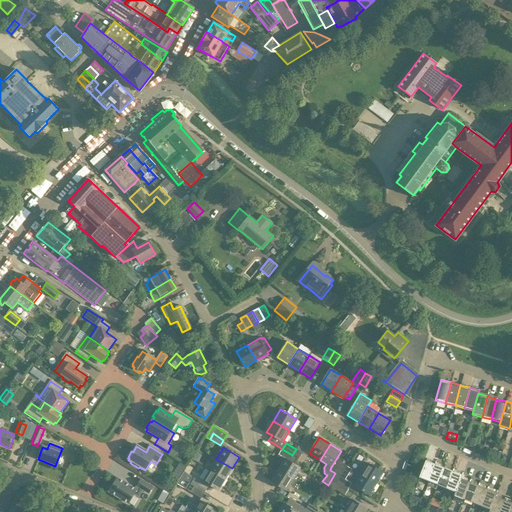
[(279,454),(285,458),(289,461),(290,459),(292,455),(282,449),(279,454)]
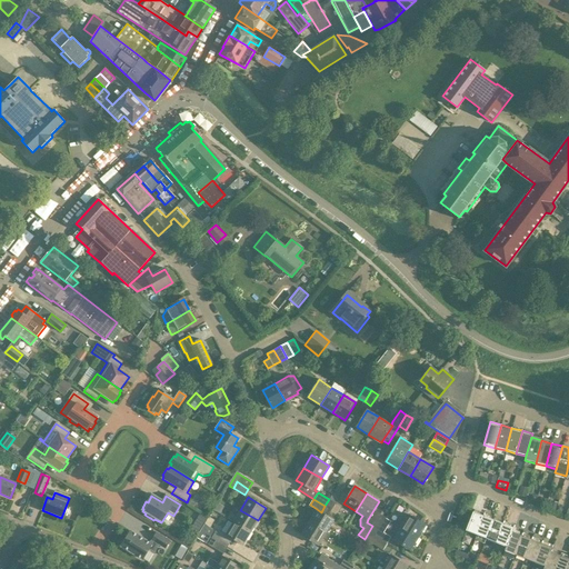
[(322,510),(328,515),(336,502),(329,499),(325,506),(322,510)]
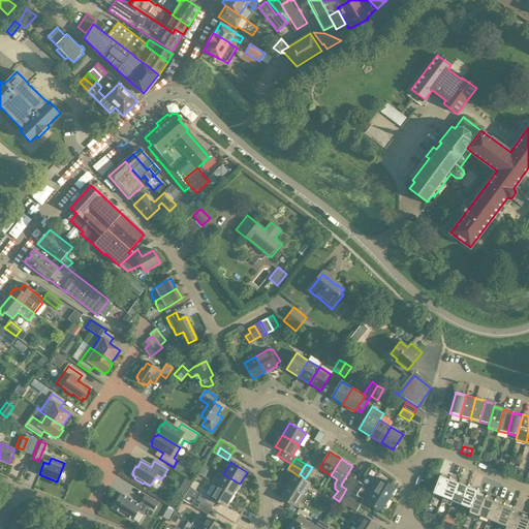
[(318,471),(312,467),(305,478),(311,481),(318,471)]
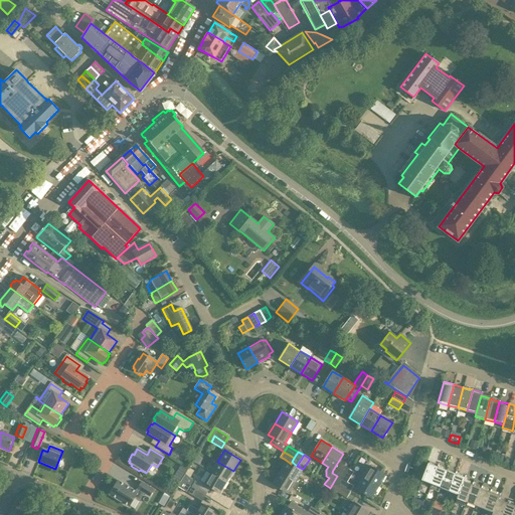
[(302,471),(291,464),(287,461),(280,473),(295,482),(302,471)]
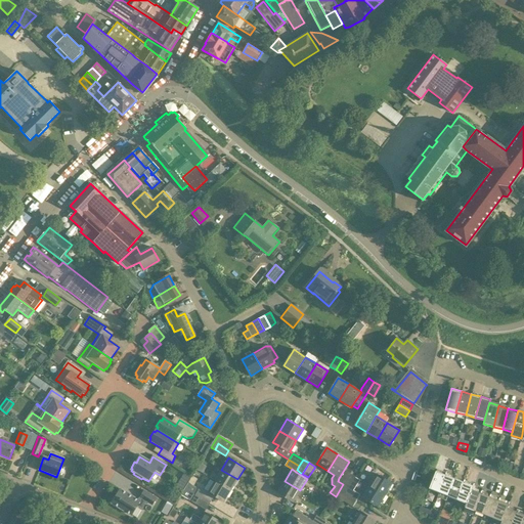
[(215,480),(215,481),(230,491),(237,479),(221,470),(218,475),(212,472),(209,477),(215,480)]
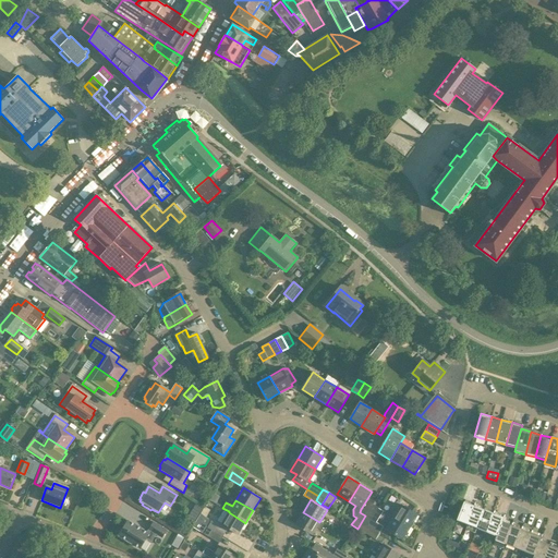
[(466,525),(475,504),(464,500),(457,521),(466,525)]
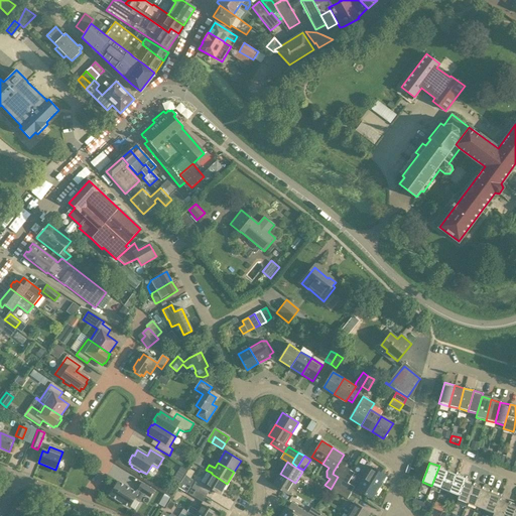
[(440,489),(448,470),(439,466),(431,486),(440,489)]
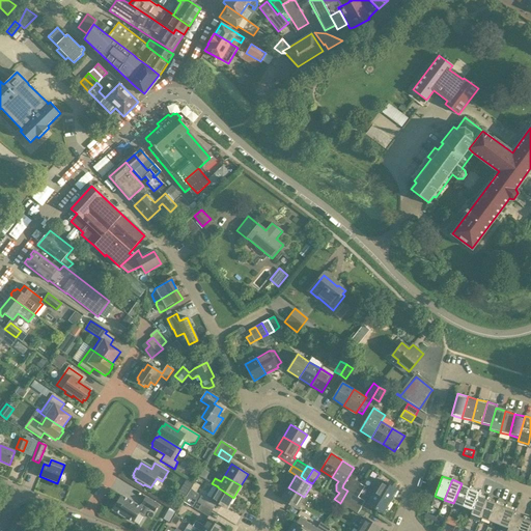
[(374,492),(390,502),(397,490),(381,480),(376,486),(371,483),(368,488),(370,490),(374,492)]
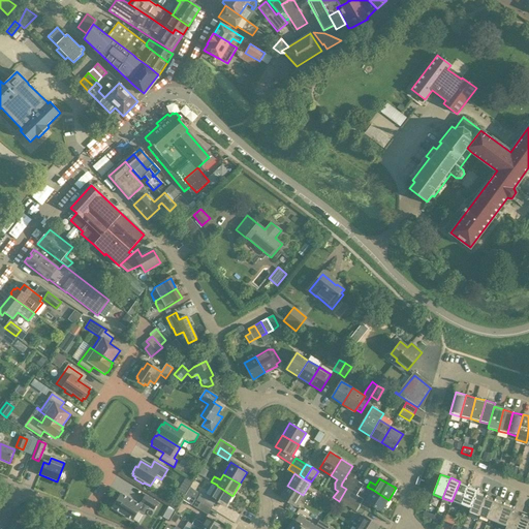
[(461,505),(469,485),(460,481),(452,501),(461,505)]
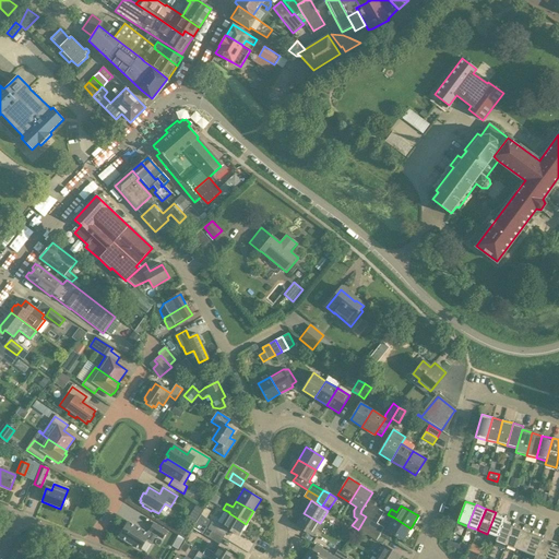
[(497,537),(504,520),(506,516),(496,512),(487,534),(497,537)]
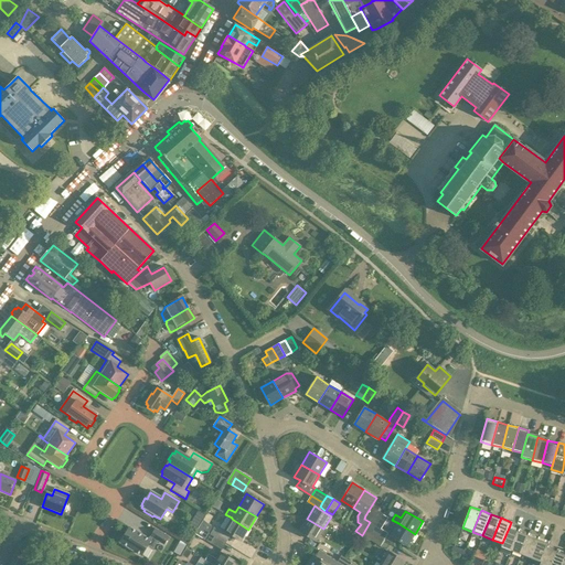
[(241,541),(248,530),(232,519),(224,531),(241,541)]
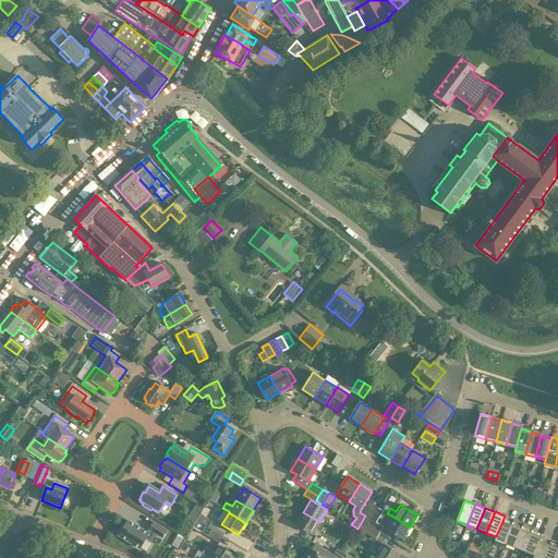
[(319,522),(303,512),(295,524),(312,534),(319,522)]
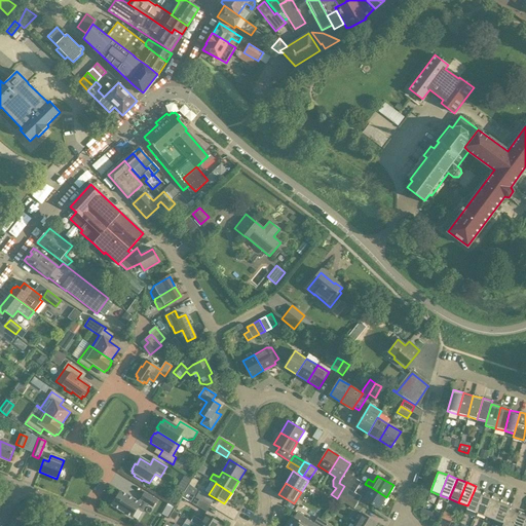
[(189,485),(185,491),(203,502),(208,496),(189,485)]
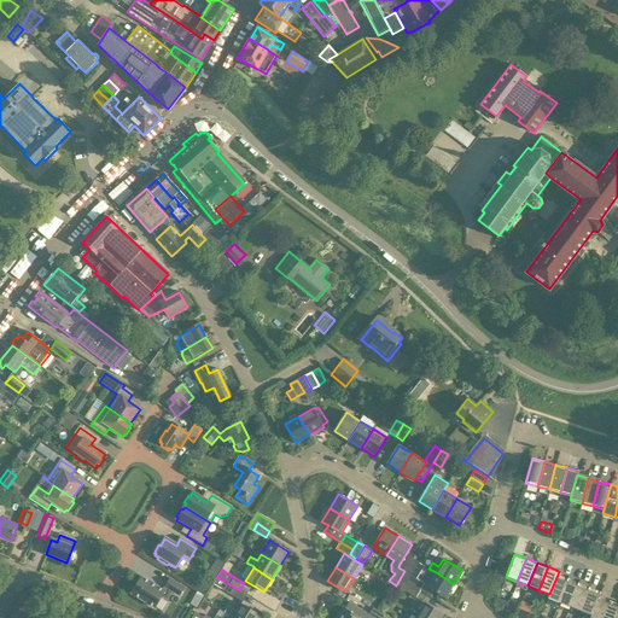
[(403,589),(408,583),(412,576),(404,571),(396,586),(403,589)]
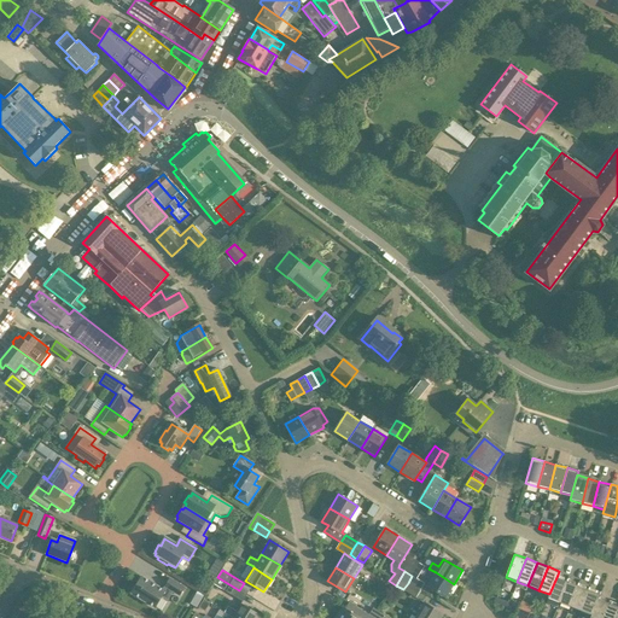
[(454,584),(436,572),(427,586),(445,598),(454,584)]
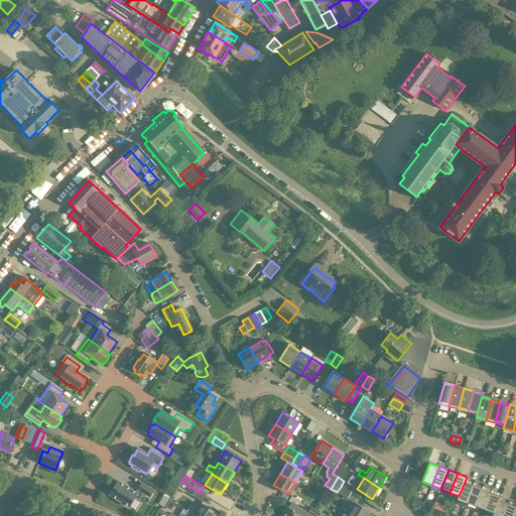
[(467,504),(474,484),(466,480),(459,496),(458,500),(467,504)]
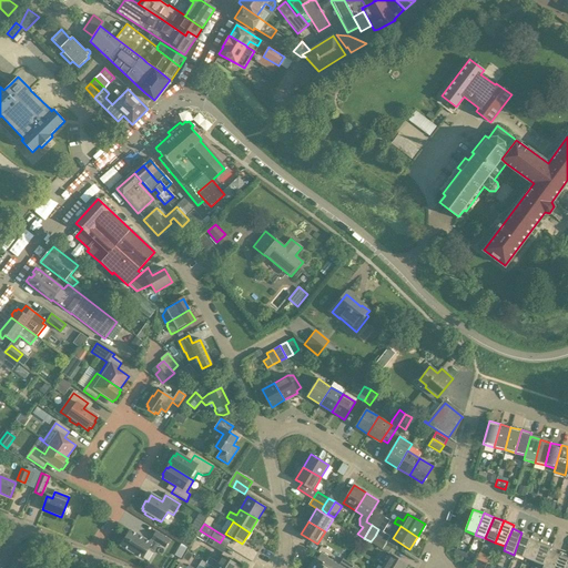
[(378,529),(375,536),(386,543),(389,536),(378,529)]
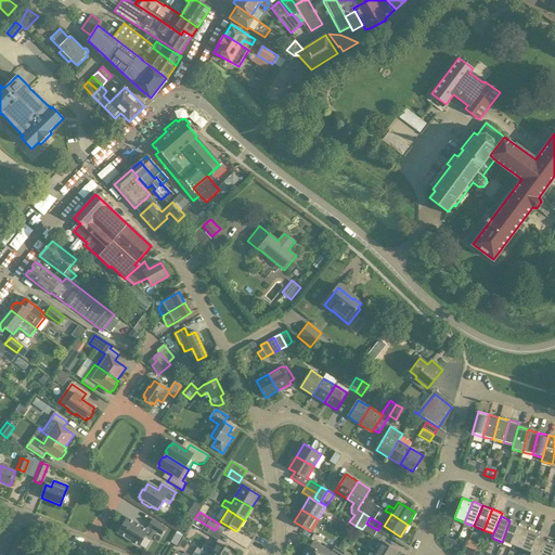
[(215,530),(195,518),(191,525),(211,537),(215,530)]
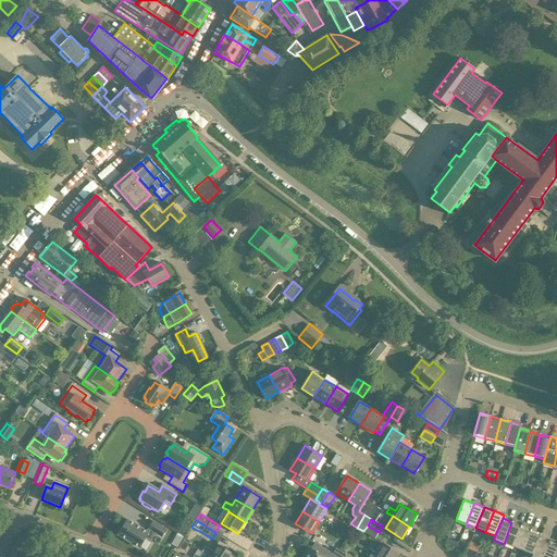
[(514,547),(521,525),(511,522),(504,544),(514,547)]
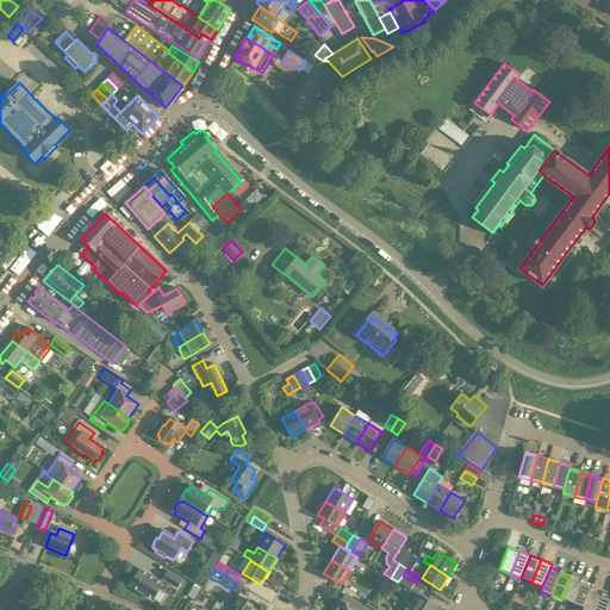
[(130,589),(136,592),(153,602),(159,591),(163,595),(168,586),(175,591),(180,583),(166,574),(160,585),(139,573),(130,589)]
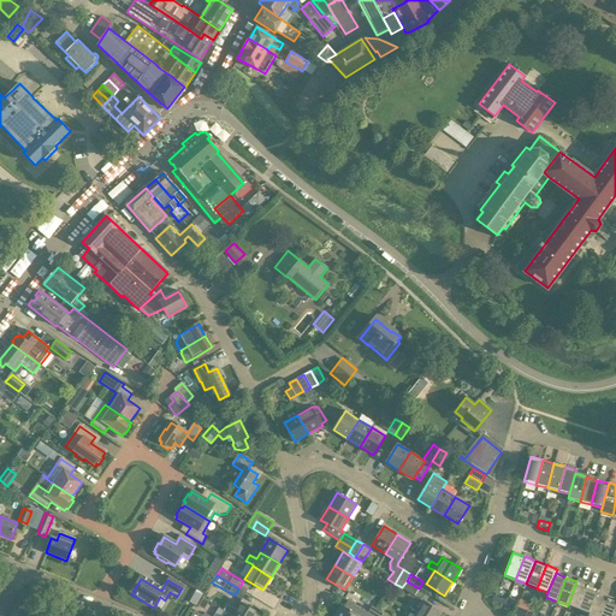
[(407,581),(402,587),(414,596),(419,588),(407,581)]
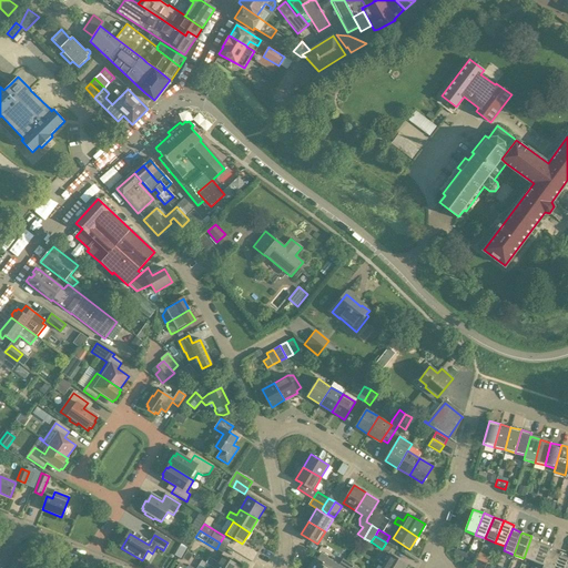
[(534,563),(543,540),(531,536),(524,558),(534,563)]
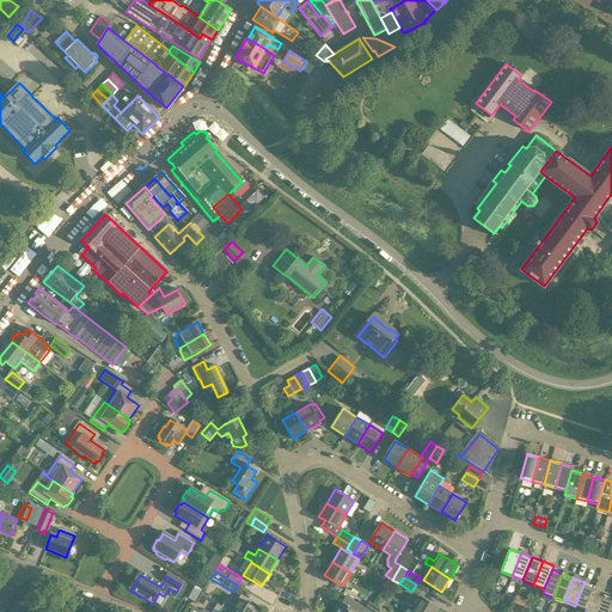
[(585,610),(593,591),(595,586),(585,582),(575,606),(585,610)]
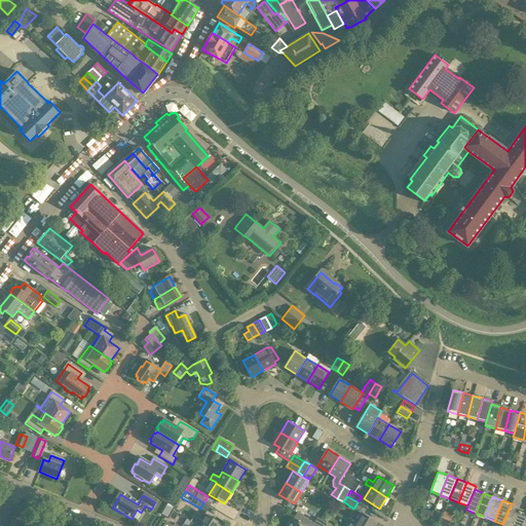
[(513,525),(519,511),(510,508),(502,524),(501,525),(513,525)]
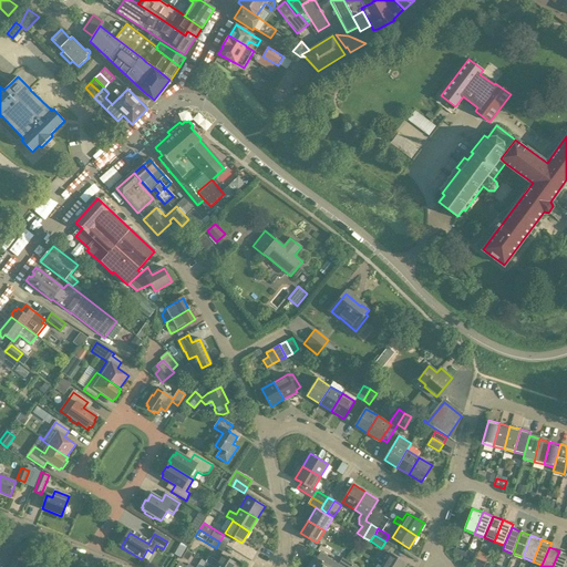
[(564,566),(566,560),(566,554),(559,550),(553,566),(564,566)]
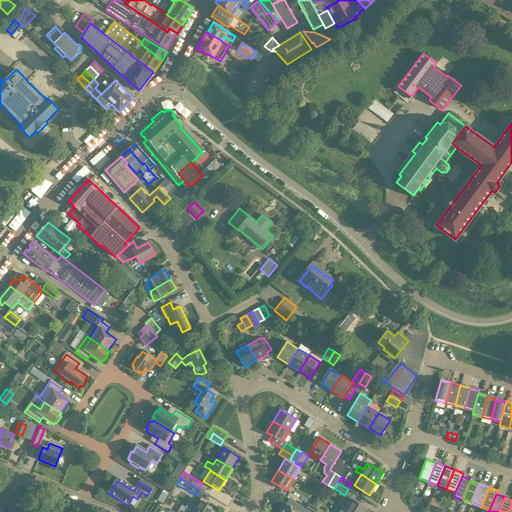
[(352,499),(345,511),(346,511),(365,511),(367,509),(352,499)]
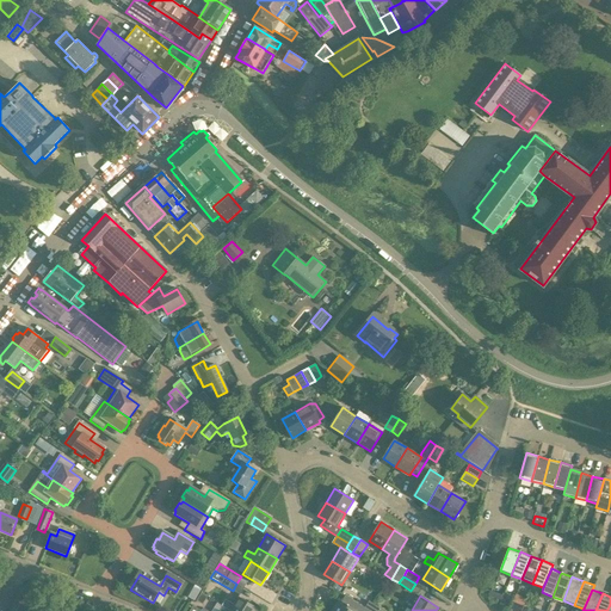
[(221,605),(223,606),(229,610),(254,610),(257,609),(238,597),(233,605),(224,599),(221,605)]
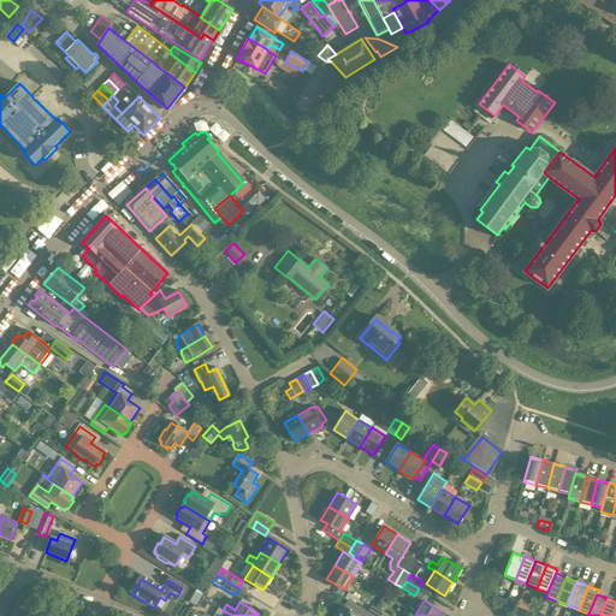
[(341,605),(333,615),(372,615),(367,614),(368,612),(355,605),(351,612),(341,605)]
